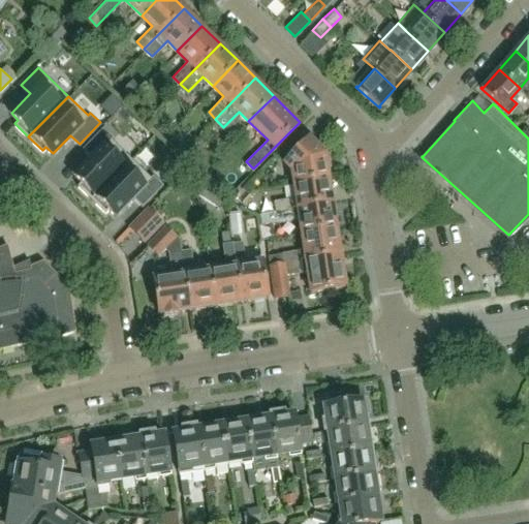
[(181,124),(170,134),(179,143),(189,131),(181,124)]
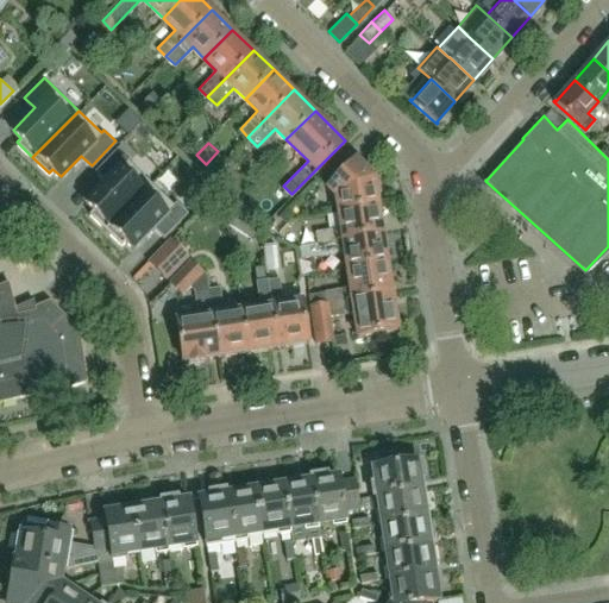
[(105,227),(151,181),(127,158),(131,156),(119,144),(95,169),(106,180),(86,200),(93,208),(89,212),(105,227)]
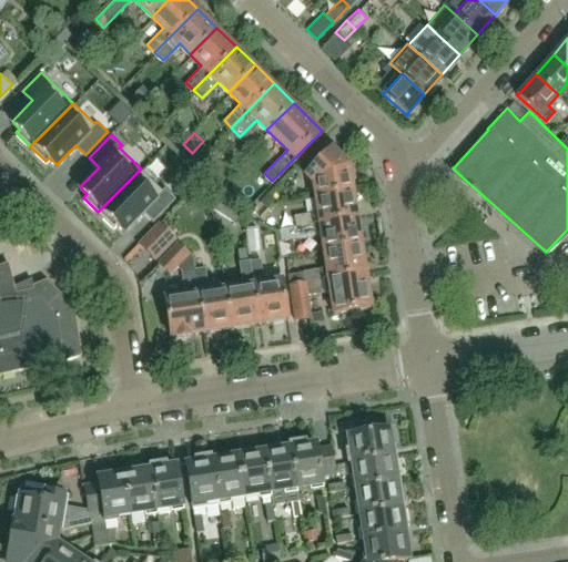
[(353,186),(348,162),(332,145),(305,172),(313,181),(315,193),(353,186)]
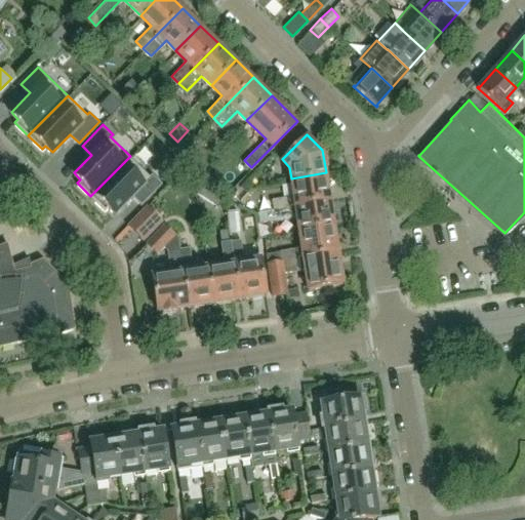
[(130,156),(90,196),(105,209),(108,206),(115,212),(132,195),(142,203),(162,182),(152,172),(150,174),(130,156)]
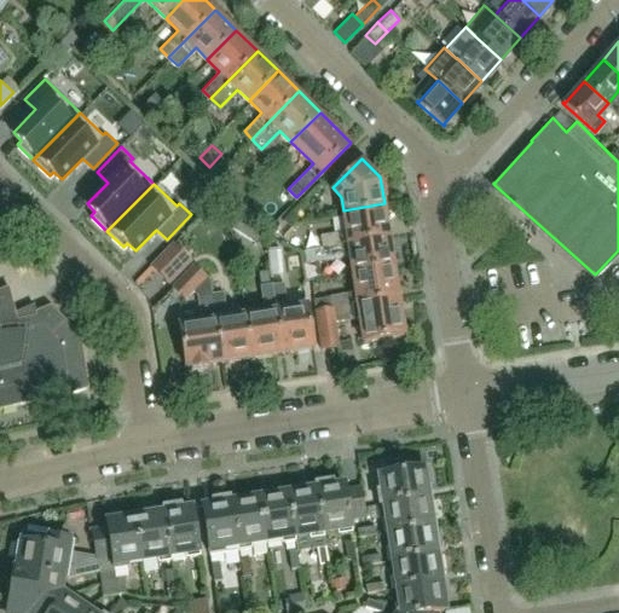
[(389,235),(385,203),(343,210),(346,227),(320,231),(323,244),(389,235)]
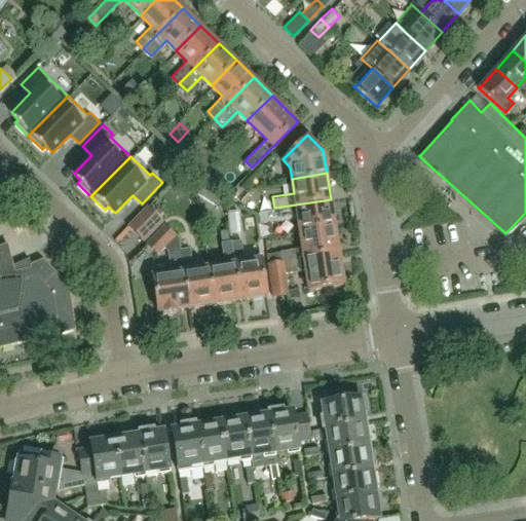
[(240,191),(235,200),(248,207),(253,196),(240,191)]
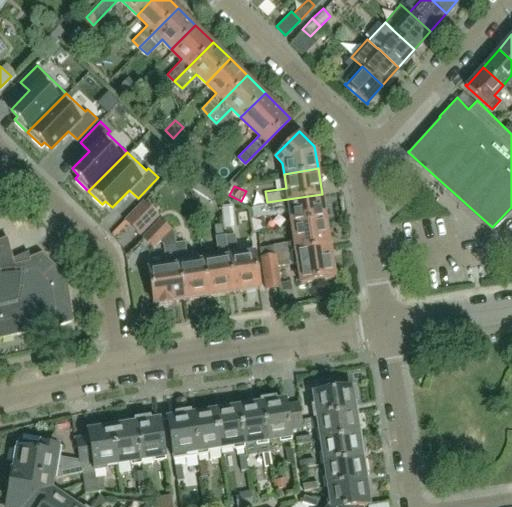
[(322,194),(267,202),(252,204),(254,215),(289,209),(292,224),(325,219),(322,194)]
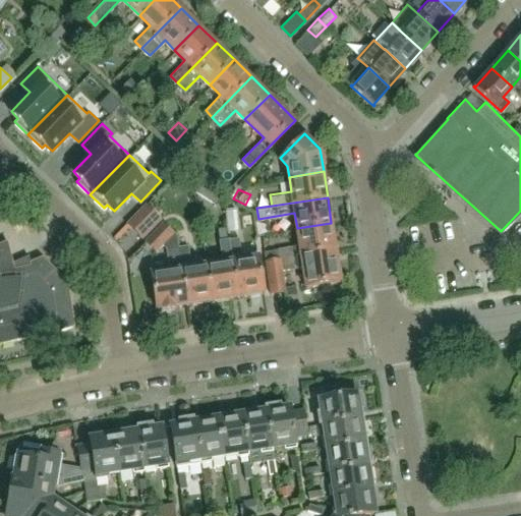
[(141,235),(160,217),(146,203),(127,221),(141,235)]
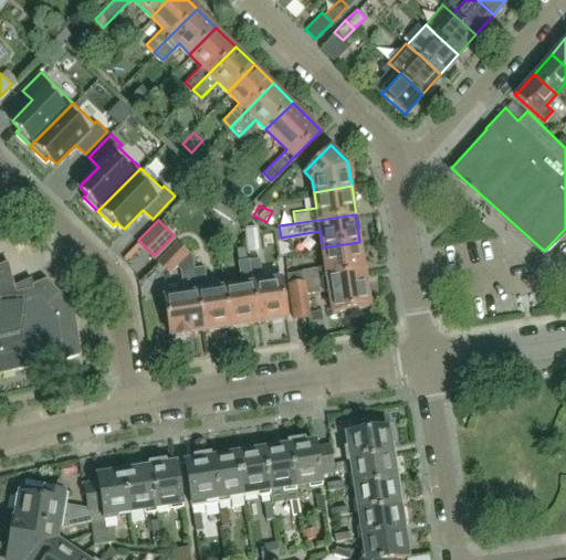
[(255,225),(244,226),(245,239),(258,238),(255,225)]
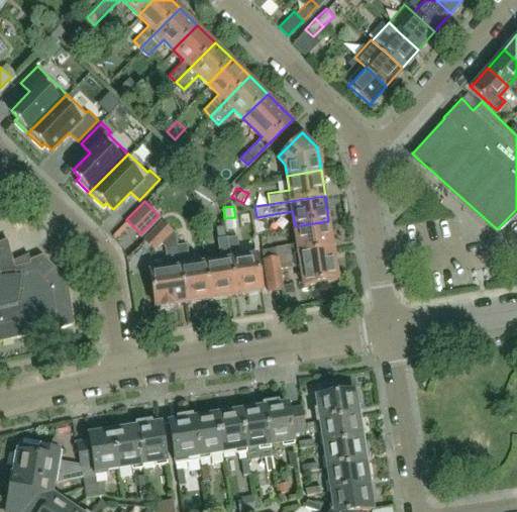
[(186,300),(178,242),(176,231),(163,219),(144,237),(154,246),(161,240),(165,244),(168,266),(149,269),(154,305),(159,304),(159,306),(174,304),(174,302),(186,300)]
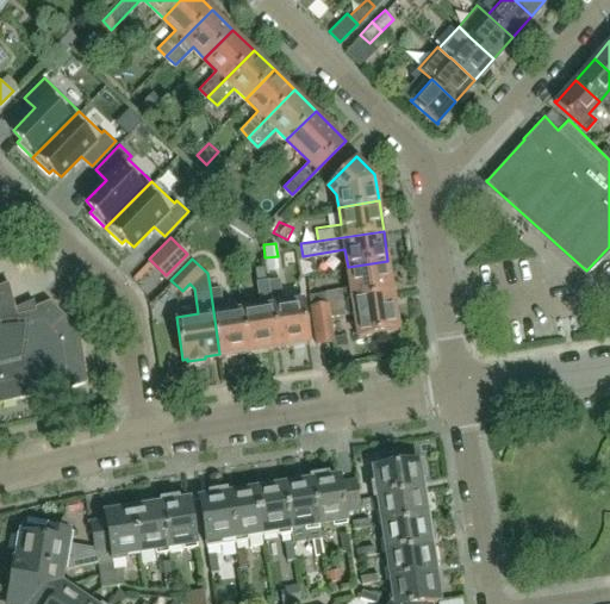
[(392,291),(387,261),(348,267),(350,285),(309,291),(311,304),(328,300),(392,291)]
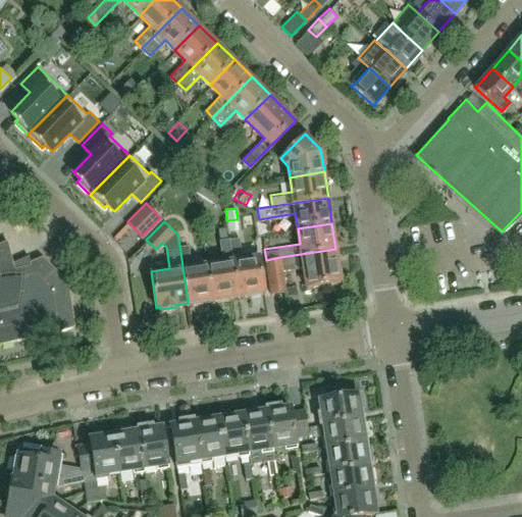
[(264,291),(259,255),(243,257),(240,236),(229,238),(239,295),(264,291)]
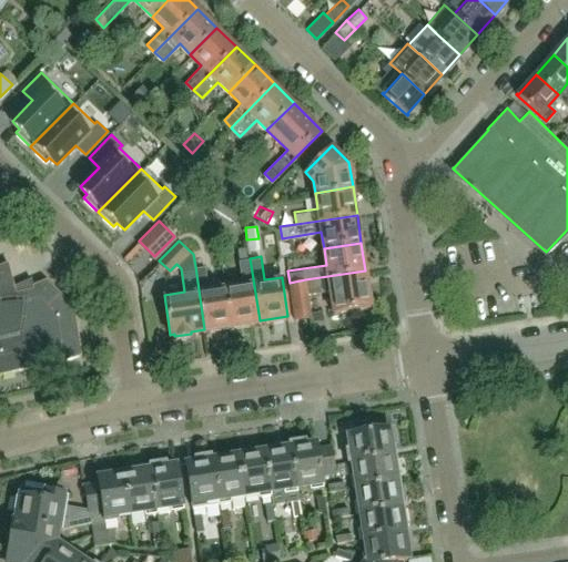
[(260,320),(250,258),(239,259),(242,283),(225,285),(232,325),(260,320)]
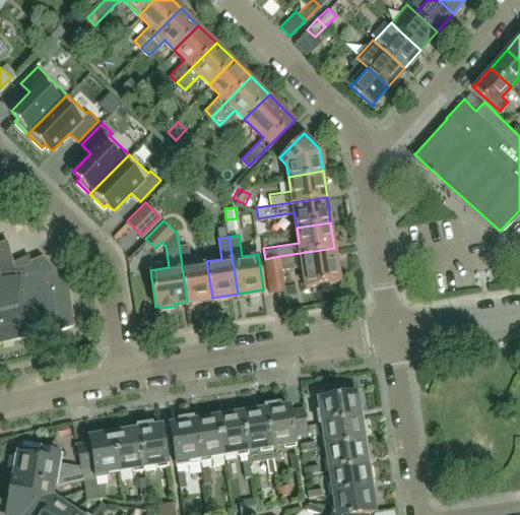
[(0,341),(29,334),(74,324),(67,279),(42,254),(29,260),(25,260),(25,264),(13,266),(7,239),(0,241),(0,341)]
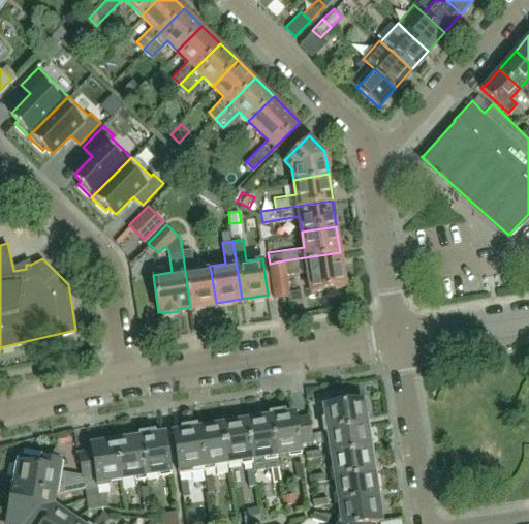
[(216,303),(210,266),(194,269),(191,247),(182,248),(190,307),(216,303)]
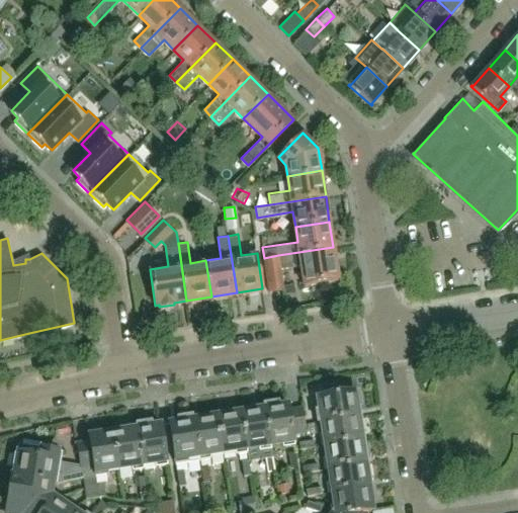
[(338,270),(337,263),(335,261),(333,247),(278,255),(280,267),(300,264),(304,284),(338,279),(337,272),(338,270)]
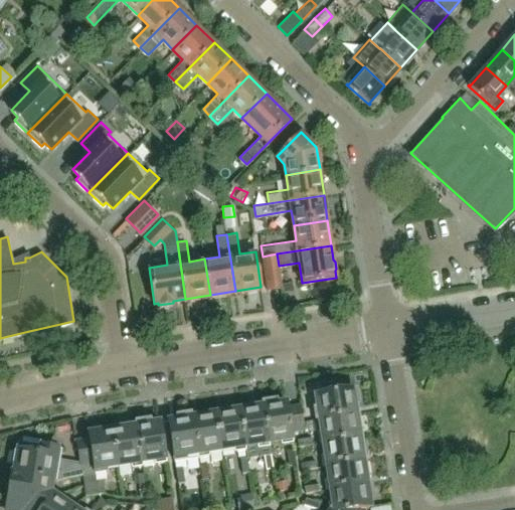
[(282,286),(279,266),(277,253),(263,257),(267,288),(282,286)]
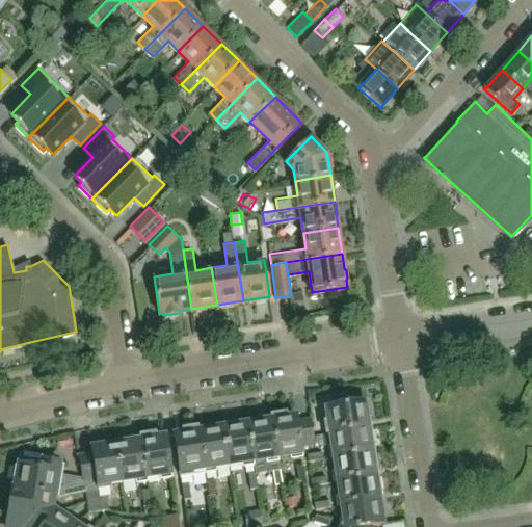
[(367,425),(365,415),(369,414),(367,401),(363,402),(363,400),(326,405),(328,419),(323,420),(325,431),(329,431),(329,430),(367,425)]
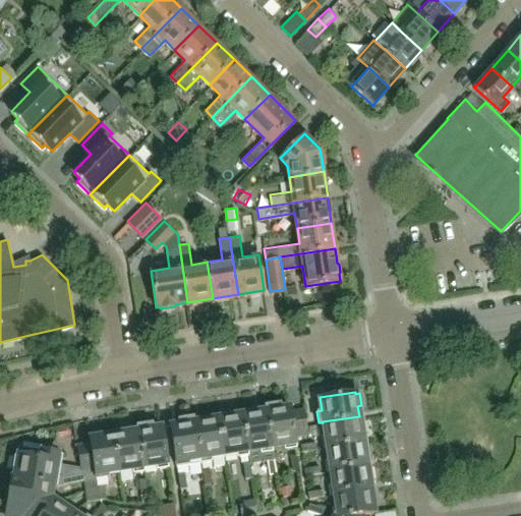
[(296,446),(290,411),(289,405),(279,407),(278,403),(266,405),(267,408),(266,409),(271,446),(283,444),(284,448),(296,446)]
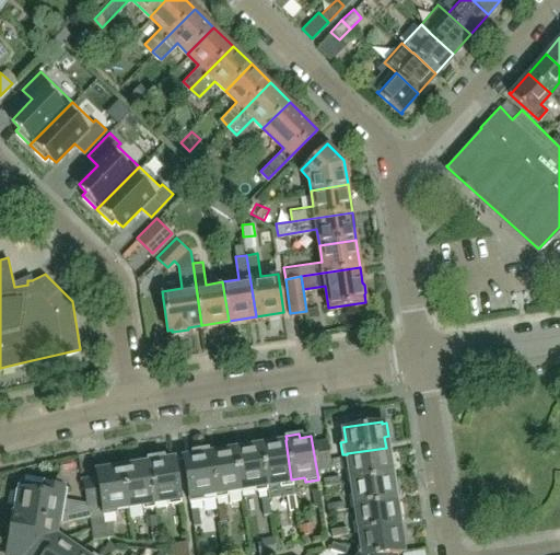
[(291,480),(286,440),(275,441),(273,438),(260,440),(261,443),(259,443),(266,483),(279,482),(280,485),(292,483),(291,480)]
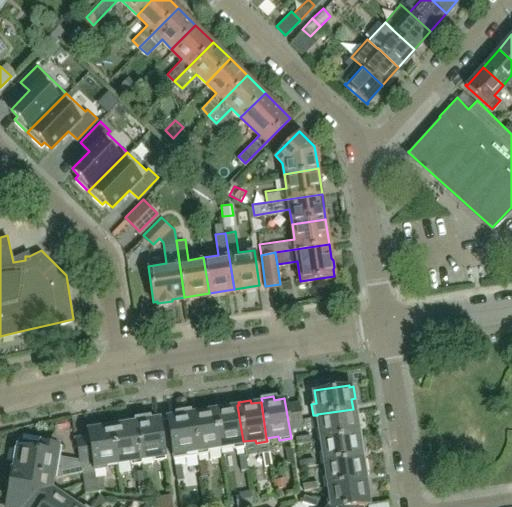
[(244,445),(243,441),(237,405),(227,407),(227,404),(215,405),(216,409),(214,409),(219,445),(232,443),(232,447),(244,445)]
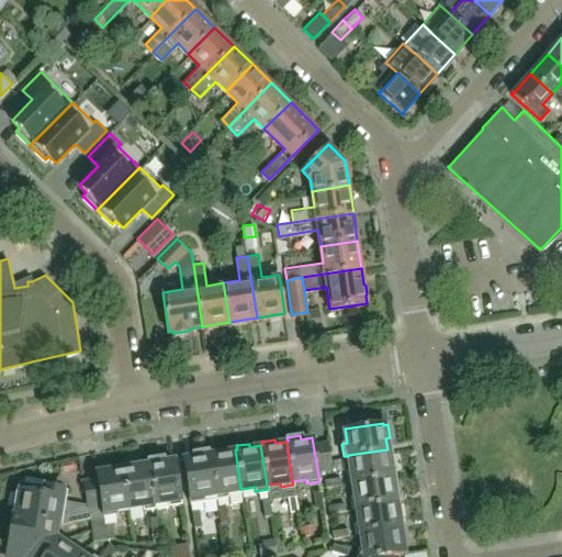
[(240,489),(235,449),(233,450),(233,446),(220,448),(220,452),(208,454),(214,493),(215,498),(228,496),(227,491),(240,489)]
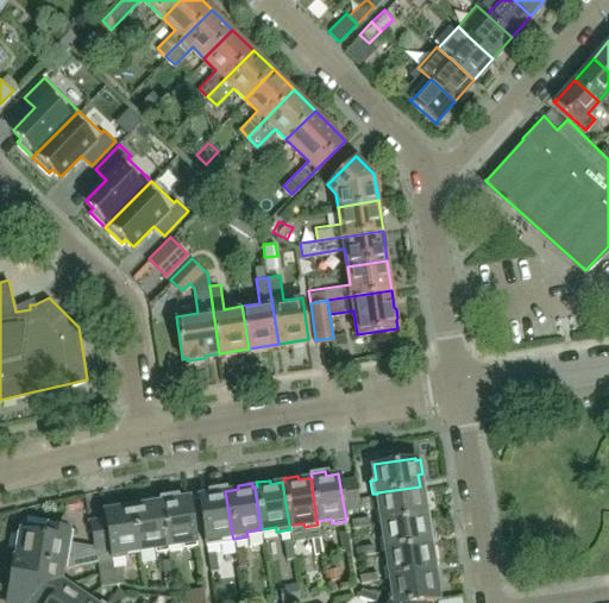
[(424,514),(422,502),(426,502),(424,488),(420,488),(420,487),(377,492),(377,494),(380,507),(375,508),(377,522),(382,521),(424,514)]
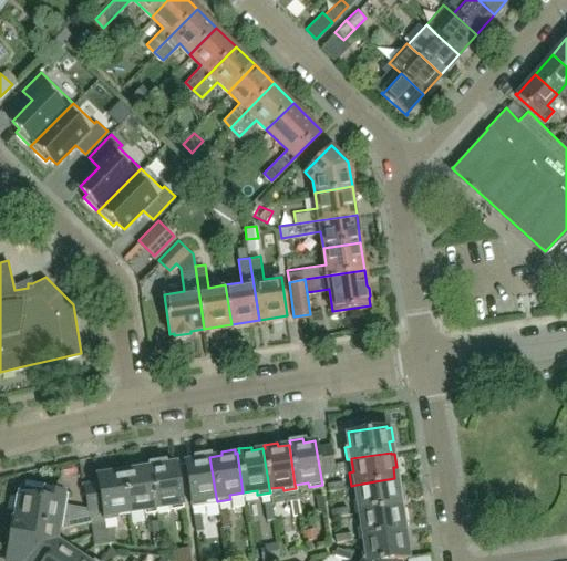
[(216,497),(209,457),(208,457),(208,454),(196,456),(196,459),(184,461),(191,506),(204,504),(203,499),(216,497)]
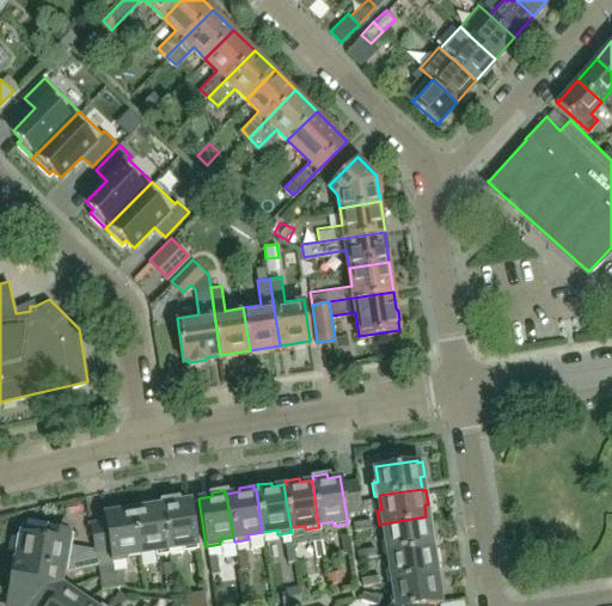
[(197,548),(189,500),(177,501),(176,497),(163,500),(163,503),(160,505),(167,548),(182,545),(183,550),(197,548)]
